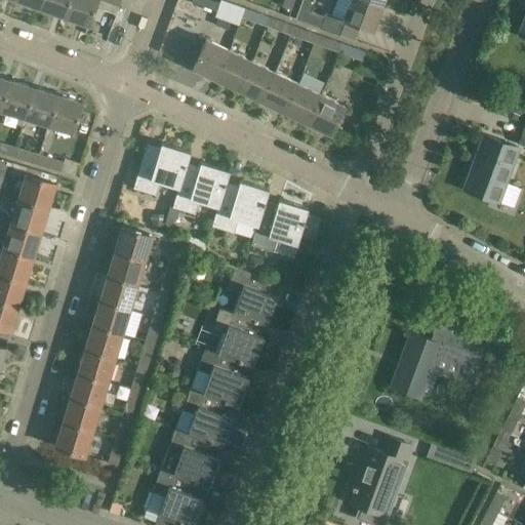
[(42,0),(40,7),(64,16),(69,0),(42,0)]
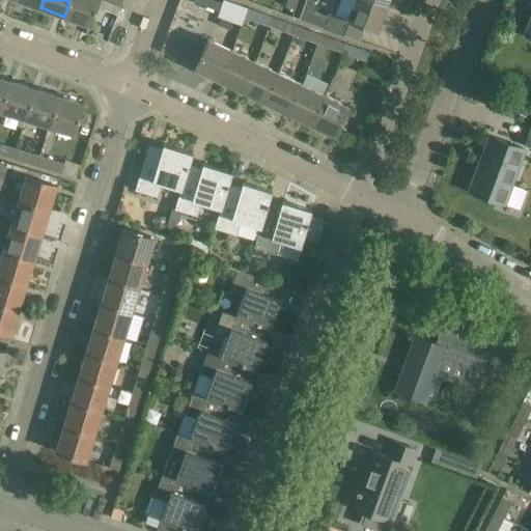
[(70,0),(64,17),(89,25),(98,0),(70,0)]
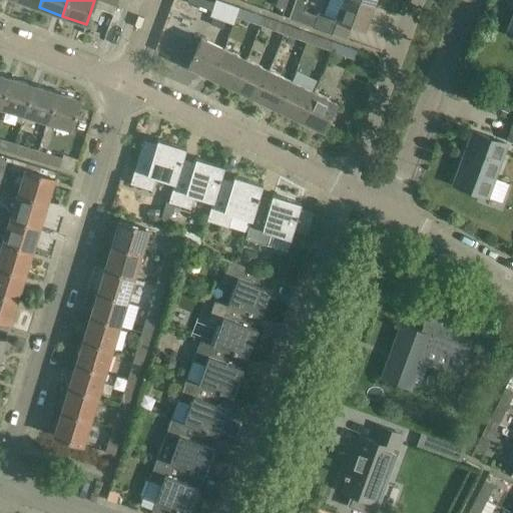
[(208,18),(209,15),(212,8),(214,3),(206,0),(187,0),(187,2),(197,5),(194,13),(208,18)]
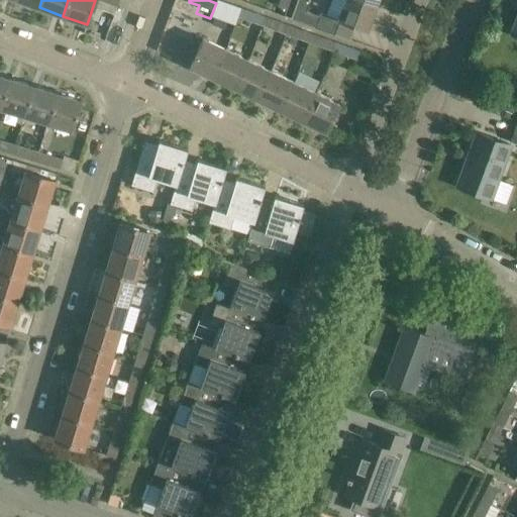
[(238,16),(242,8),(219,0),(216,0),(216,3),(214,8),(211,15),(235,24),(238,16)]
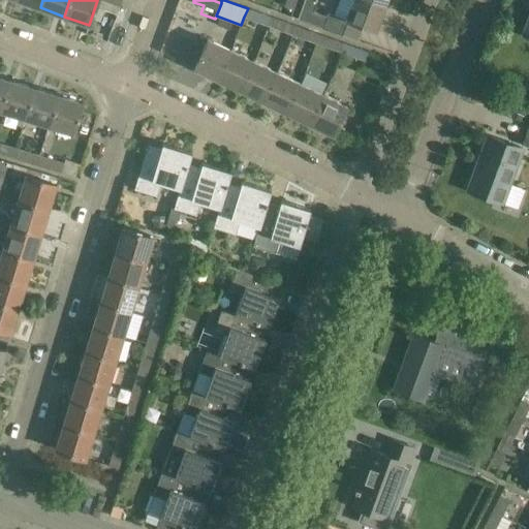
[(290,17),(297,0),(285,0),(281,12),(290,17)]
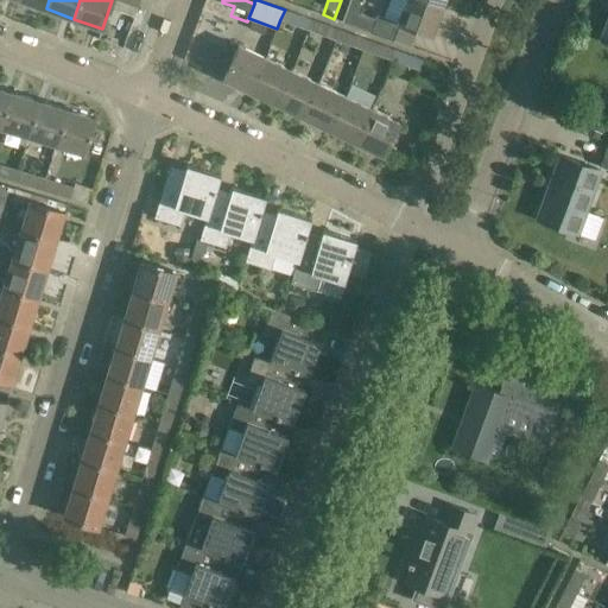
[(349,0),(347,8),(342,23),(371,33),(377,19),(361,13),(365,0),(349,0)]
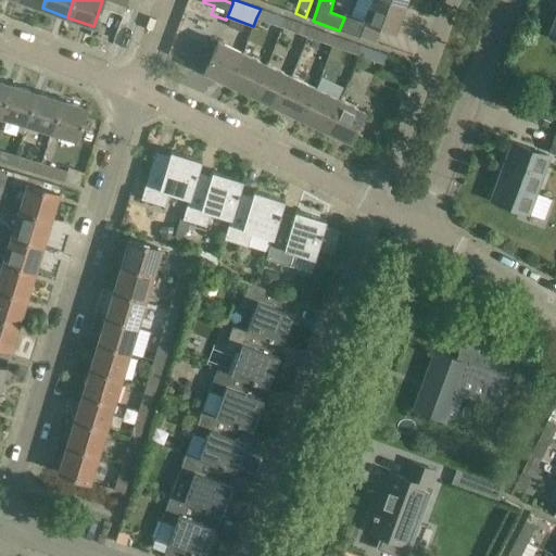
[(394,32),(404,5),(388,0),(371,0),(364,21),(394,32)]
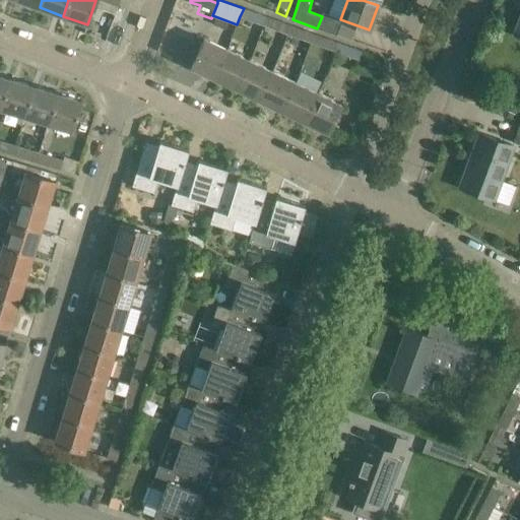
[(266,26),(269,17),(244,8),(240,16),(266,26)]
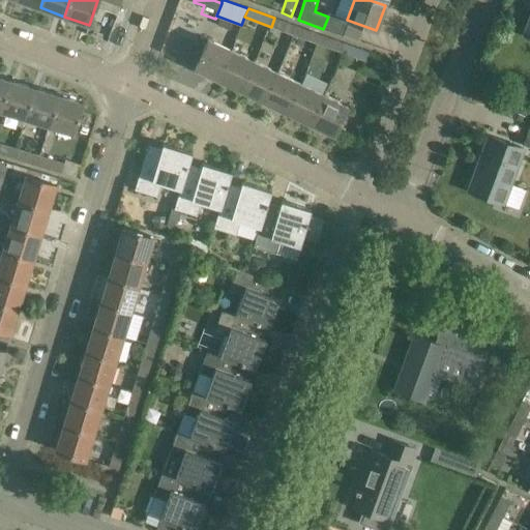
[(271,27),(293,34),(295,26),(274,18),(271,27)]
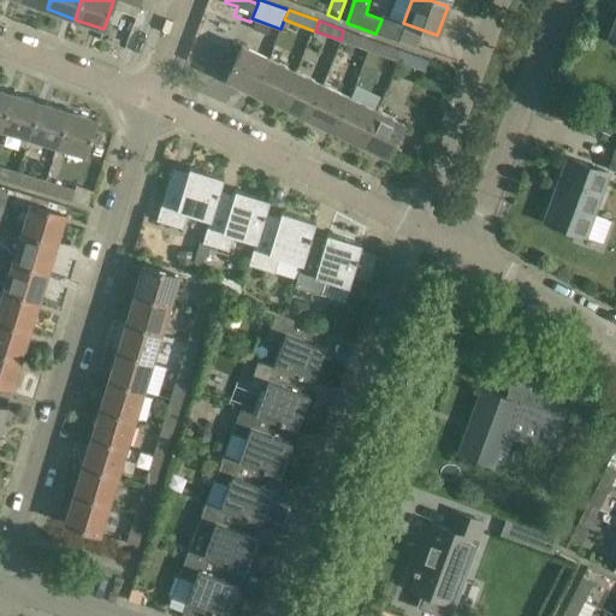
[(362,64),(367,51),(371,40),(343,30),(341,40),(336,54),(362,64)]
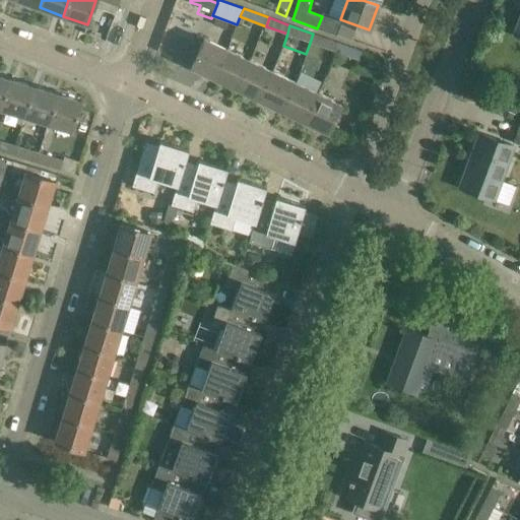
[(310,43),(334,51),(337,42),(313,34),(310,43)]
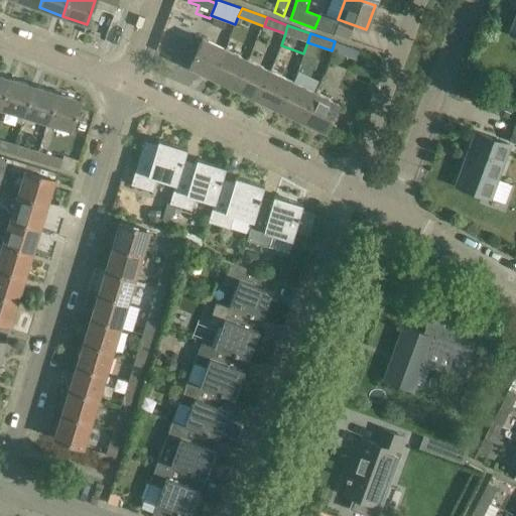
[(188,67),(212,78),(226,49),(203,38),(188,67)]
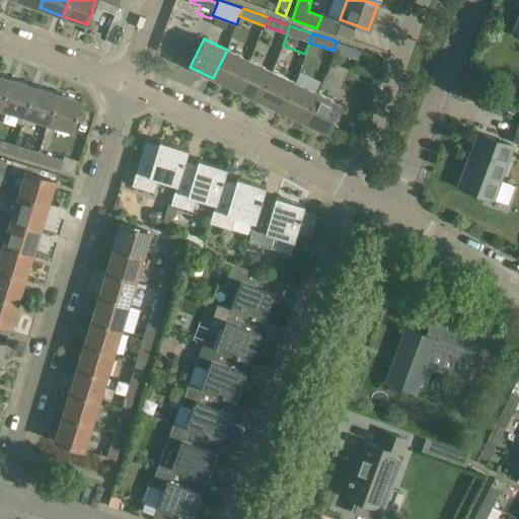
[(361,51),(337,42),(334,51),(358,60),(361,51)]
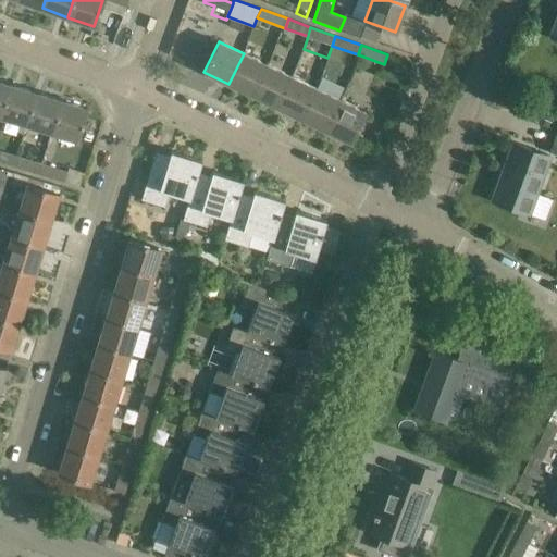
[(268,64),(244,53),(229,84),(254,95),(268,64)]
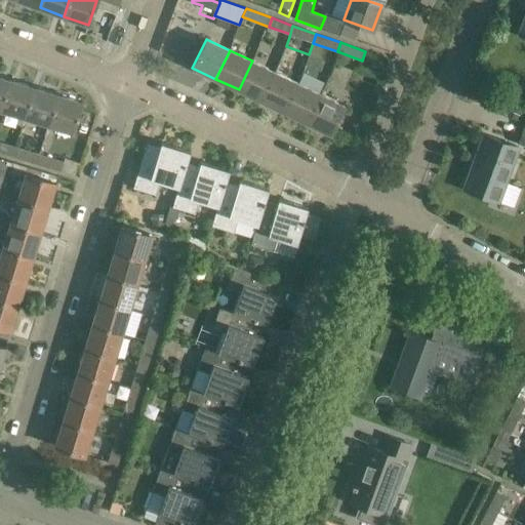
[(275,72),(252,61),(239,89),(261,101),(275,72)]
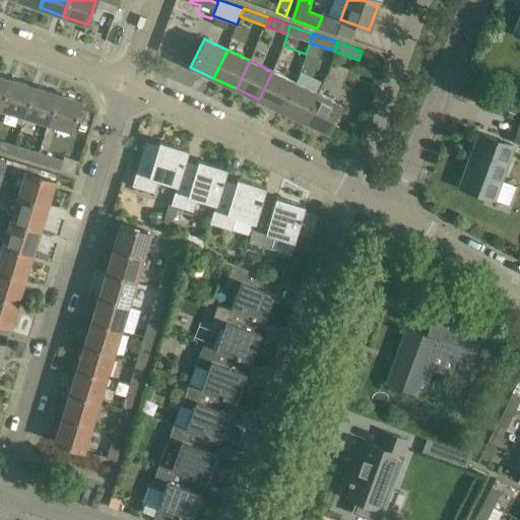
[(296,82),(272,71),(259,100),(281,111),(296,82)]
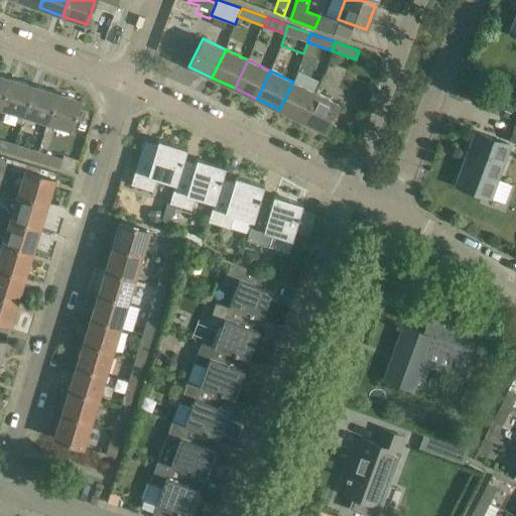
[(0,106),(9,78),(0,75),(0,106)]
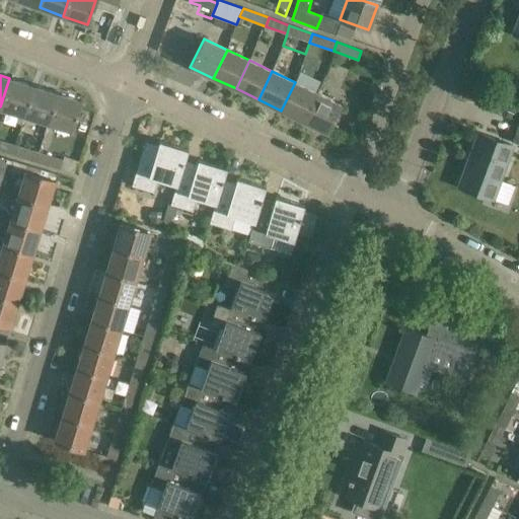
[(0,107),(23,116),(32,85),(9,78),(0,106),(0,107)]
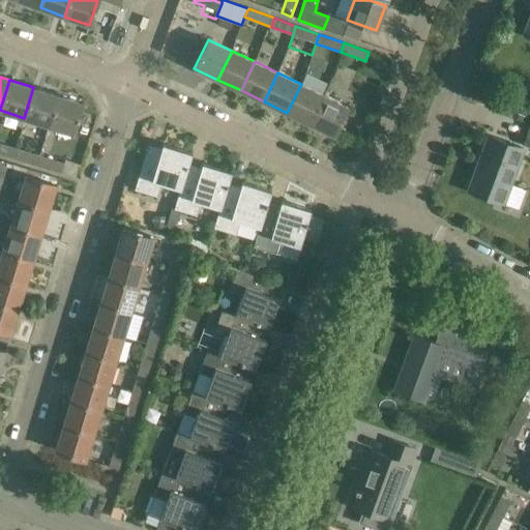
[(301,84),(287,113),(311,124),(324,95),(301,84)]
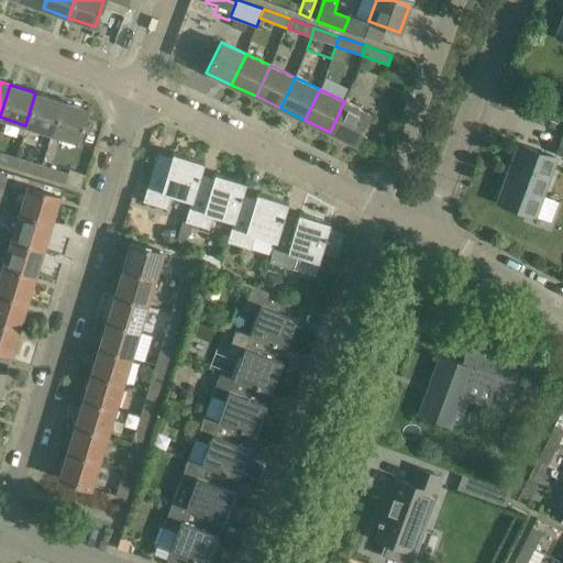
[(62,101),(35,92),(25,125),(52,133),(62,101)]
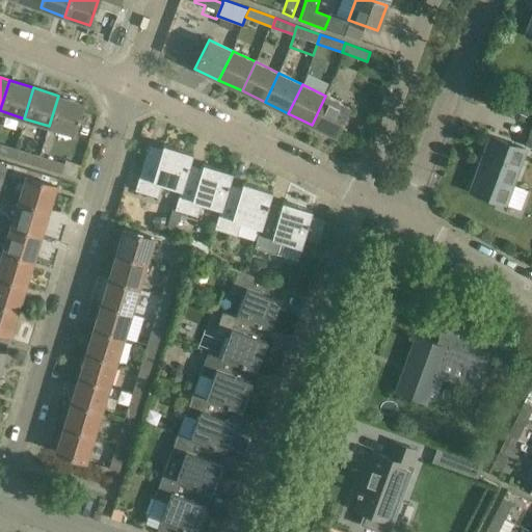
[(83,103),(58,96),(49,126),(74,134),(83,103)]
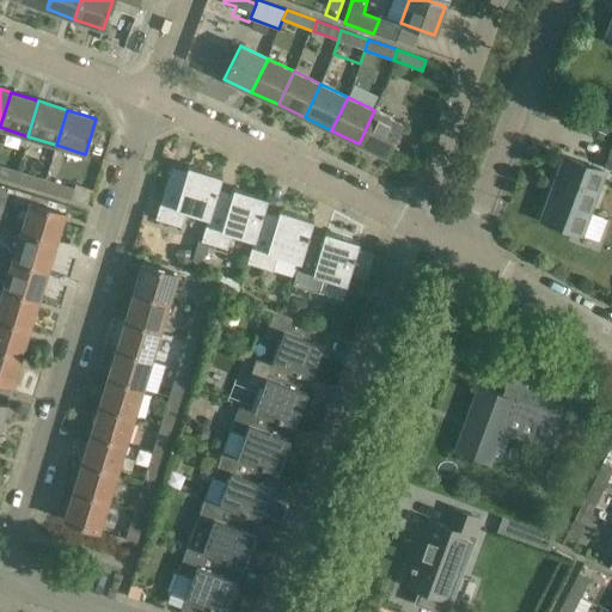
[(374,110),(359,144),(386,157),(402,123),(374,110)]
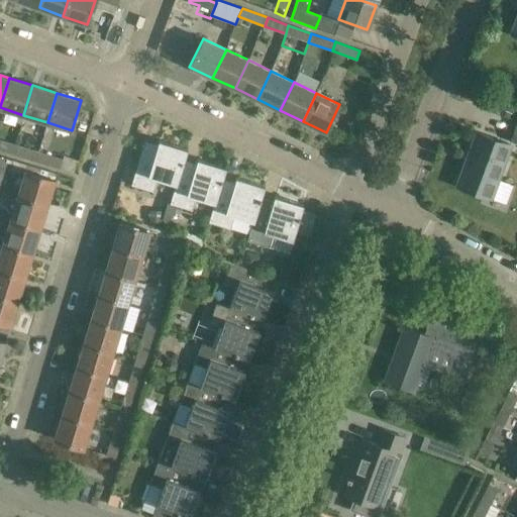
[(466,161),(456,186),(491,198),(511,145),(481,134),(470,163),(466,161)]
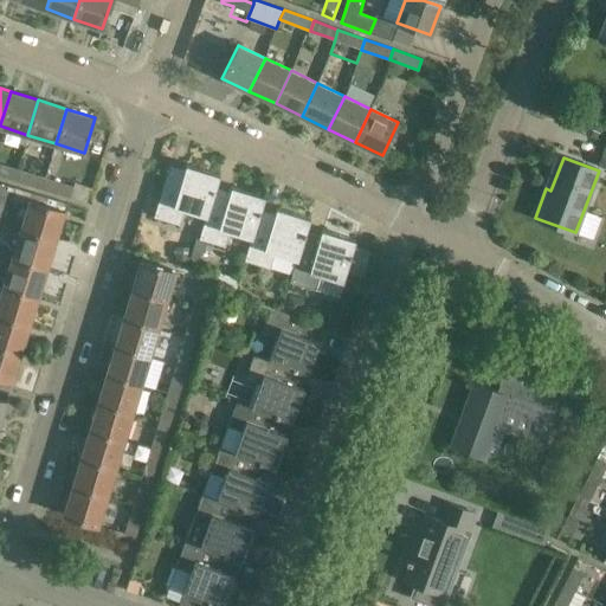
[(17,169),(0,163),(0,175),(14,180),(17,169)]
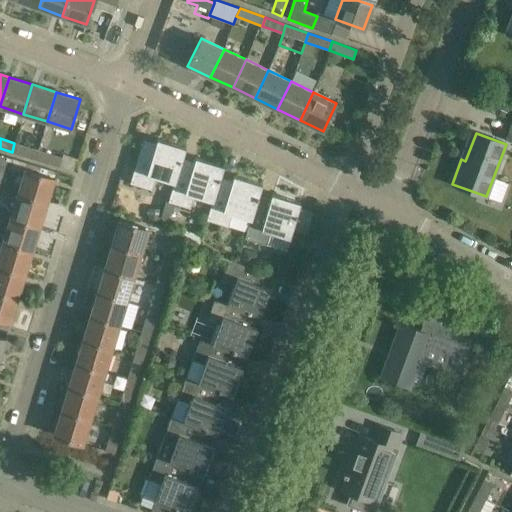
[(155,177),(173,182),(174,183),(180,164),(181,164),(186,148),(157,139),(154,149),(141,145),(130,183),(152,189),(155,177)]
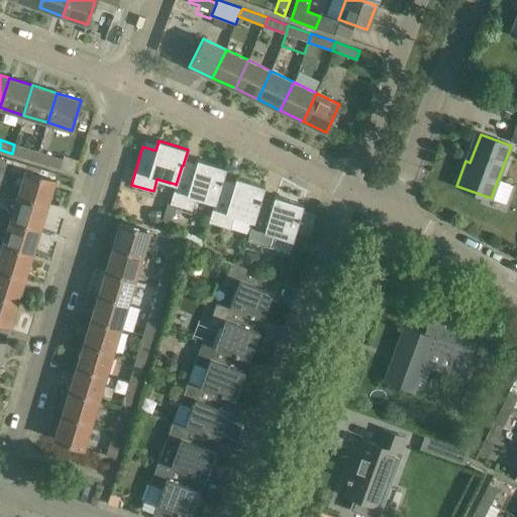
[(38,151),(14,144),(12,153),(35,161),(38,151)]
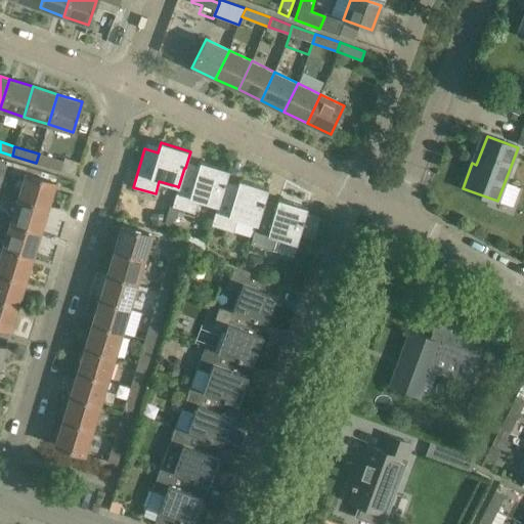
[(63,162),(39,154),(36,163),(60,171),(63,162)]
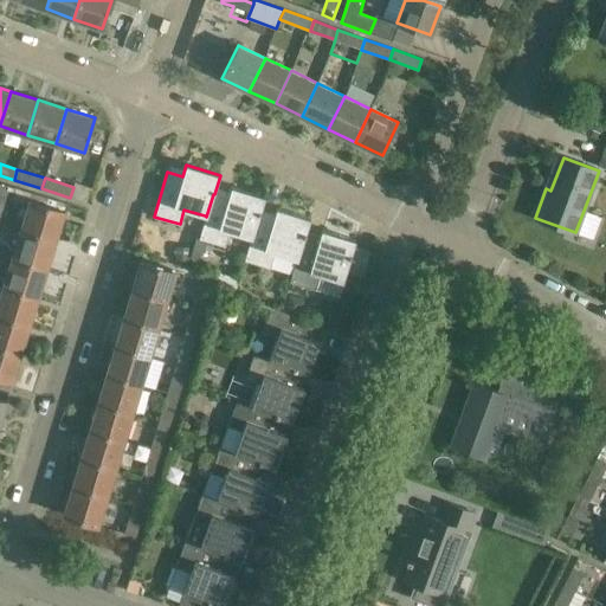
[(0,221),(4,224),(15,188),(0,182),(0,221)]
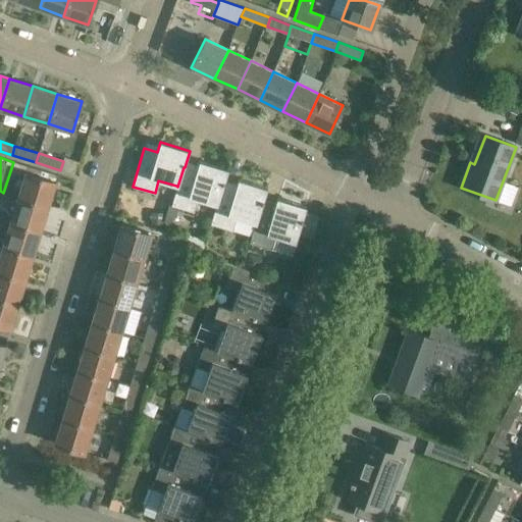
[(222,186),(223,186),(228,169),(199,160),(196,170),(185,167),(184,167),(177,187),(176,186),(171,205),(193,211),(197,200),(215,205),(216,205),(222,186)]
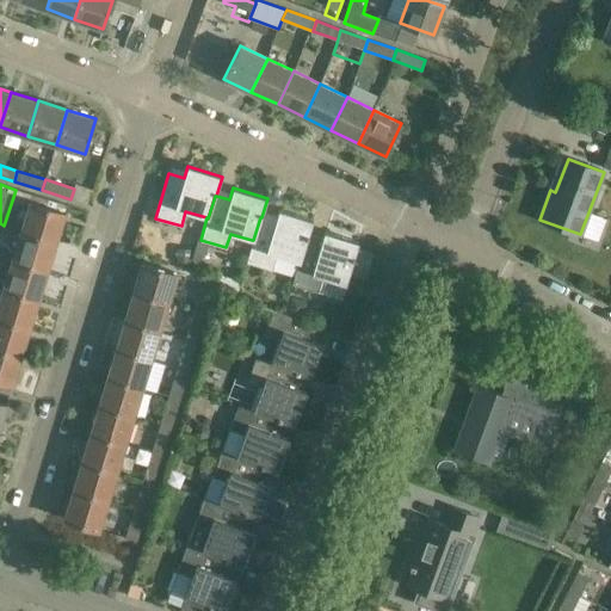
[(30,201),(20,230),(56,241),(66,213),(30,201)]
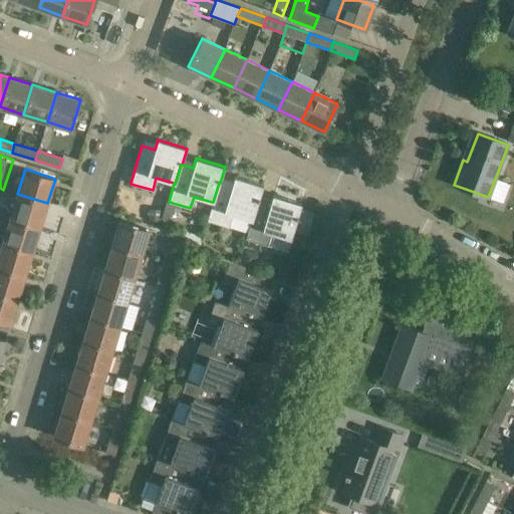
[(257,201),(258,202),(263,185),(235,177),(232,187),(220,183),(219,183),(213,202),(212,202),(207,221),(228,228),(232,215),(250,220),(251,220),(257,201)]
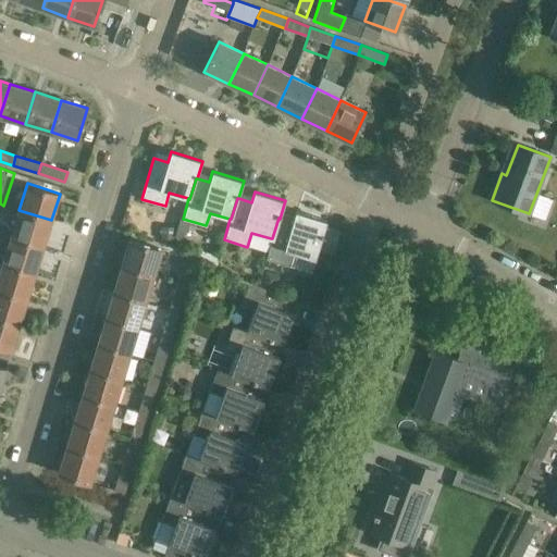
[(11,235),(44,245),(51,220),(19,210),(11,235)]
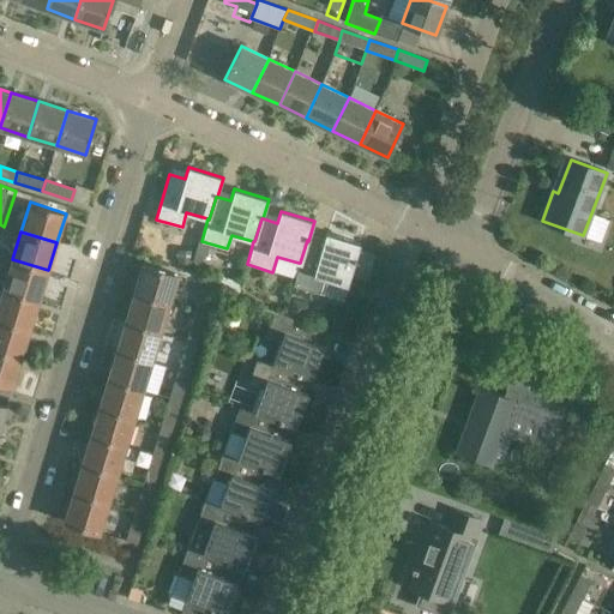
[(323,245),(308,241),(307,240),(300,263),(299,263),(293,286),(320,294),(324,278),(348,286),(360,244),(326,233),(323,245)]
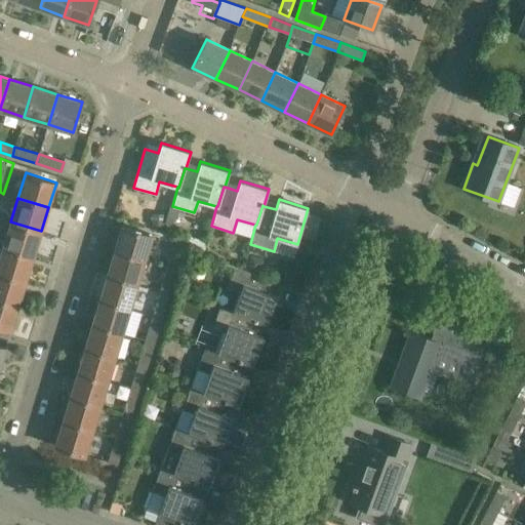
[(33,255),(41,231),(10,221),(3,246),(33,255)]
